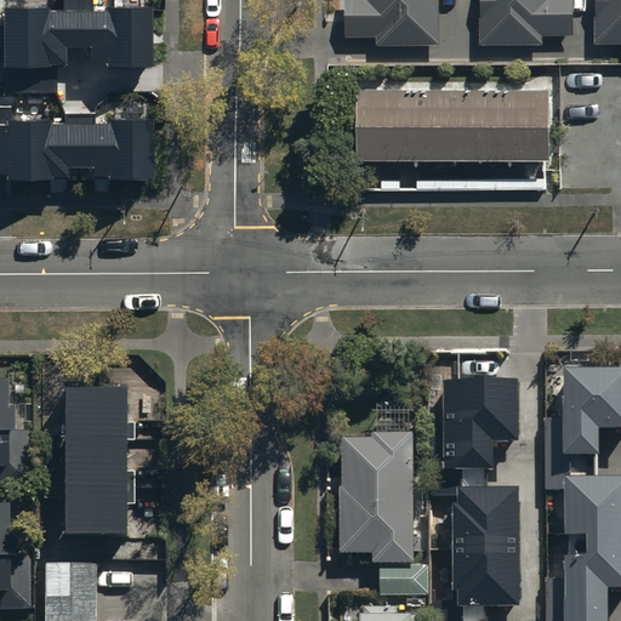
[(64,0),(66,15),(66,51),(93,51),(93,70),(153,70),(152,10),(109,10),(109,15),(92,16),(91,0),(64,0)]
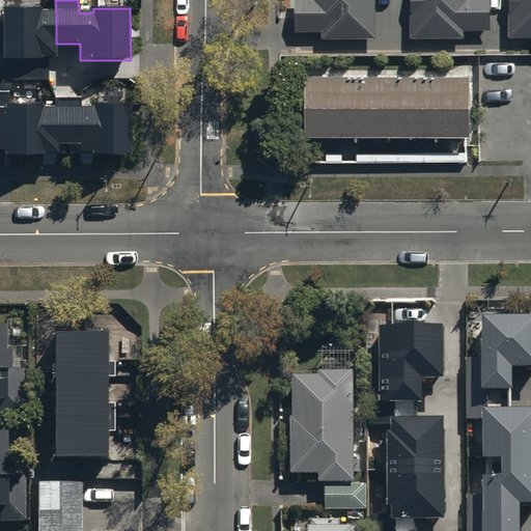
[(292,0),(294,30),(322,30),(322,38),(375,37),(374,0),(292,0)]
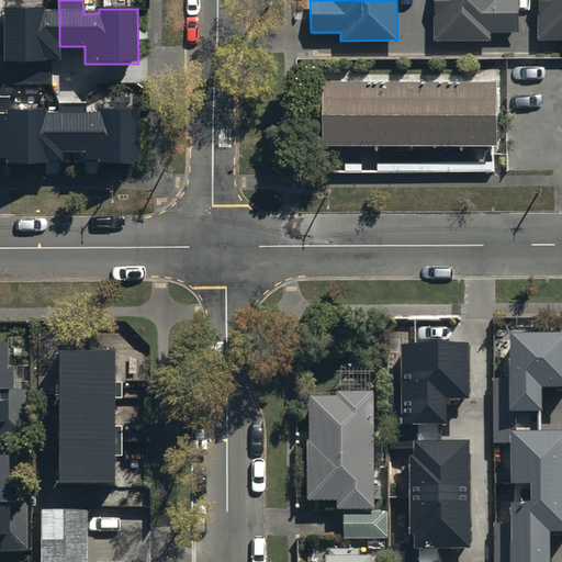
[(434,0),(435,37),(491,37),(491,30),(518,30),(518,0),(434,0)]
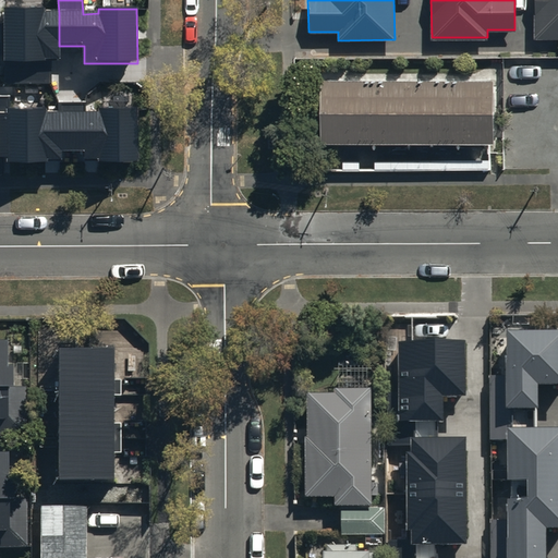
[(557,0),(532,0),(532,37),(557,37),(557,0)]
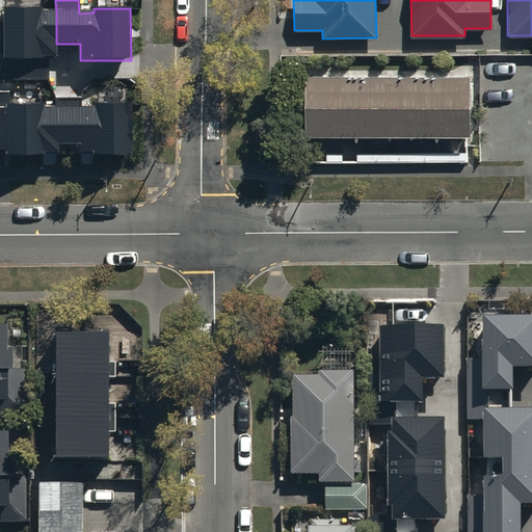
[(42,8),(5,8),(5,21),(0,21),(0,53),(6,53),(6,82),(50,82),(50,59),(56,59),(56,44),(56,12),(42,12),(42,8)]
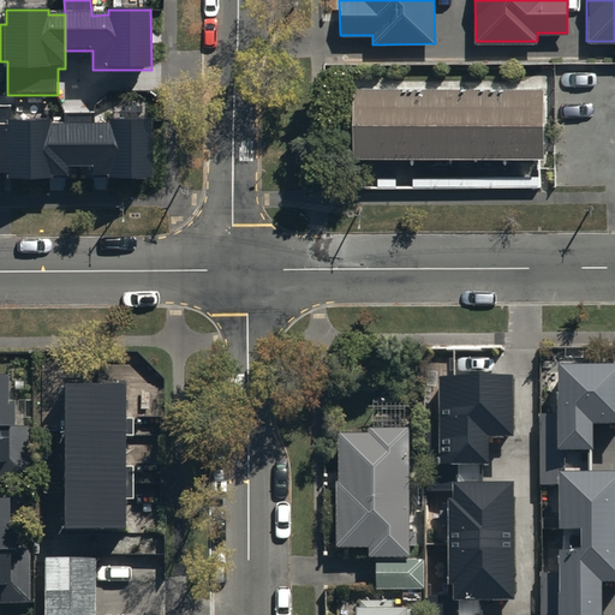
[(353,83),(353,153),(543,154),(543,84),(353,83)]
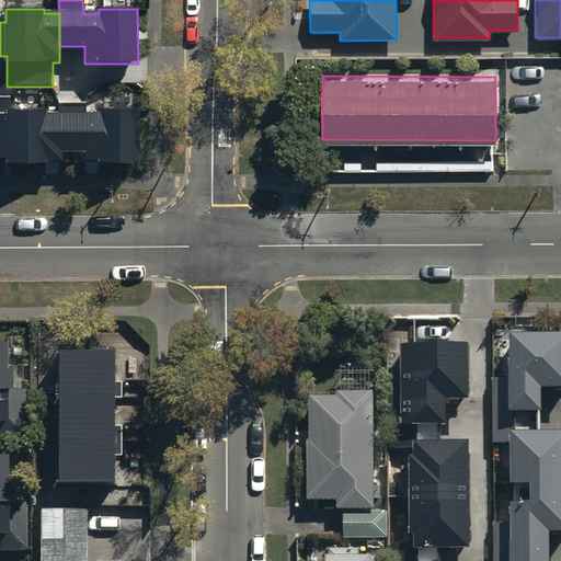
[(11,95),(0,95),(0,141),(1,141),(1,160),(9,160),(9,167),(60,165),(60,155),(60,111),(47,111),(47,110),(11,110),(11,95)]
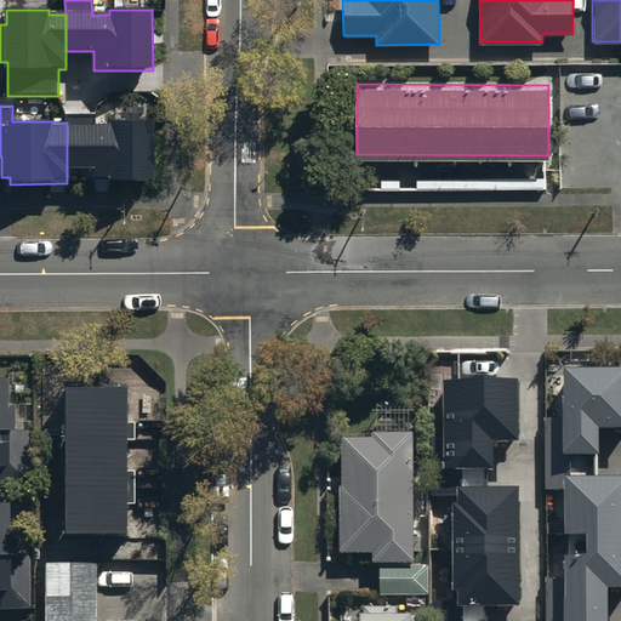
[(67,123),(67,171),(96,171),(96,180),(112,180),(112,183),(153,183),(153,120),(112,121),(112,124),(95,124),(95,114),(67,114),(67,123)]
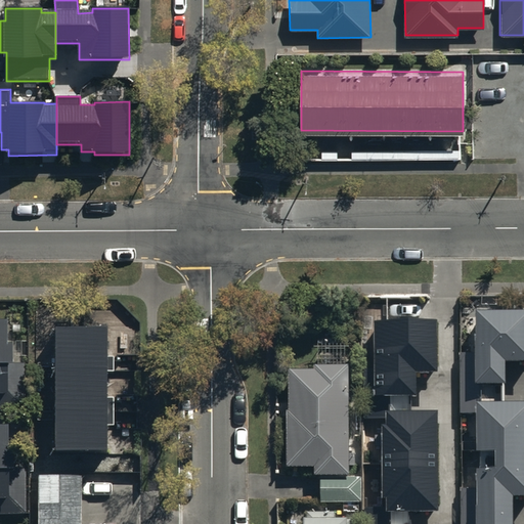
[(474,311),(475,352),(460,352),(461,415),(476,415),(477,451),(493,451),(494,469),(476,469),(476,488),(461,489),(461,523),(513,523),(514,495),(523,495),(523,401),(499,401),(499,384),(506,384),(506,363),(523,362),(523,308),(507,309),(507,311),(474,311)]
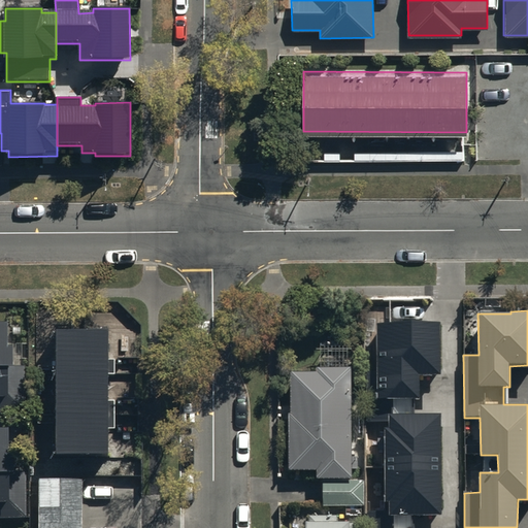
[(374,324),(375,369),(366,369),(366,423),(384,423),(385,503),(388,503),(388,512),(367,512),(367,527),(413,527),(413,516),(441,515),(440,414),(413,414),(413,398),(420,398),(420,374),(440,374),(440,323),(374,324)]
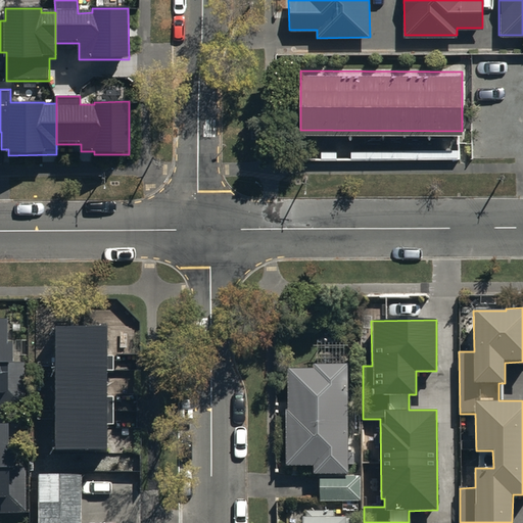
[(0,414),(24,415),(24,368),(12,368),(12,348),(6,348),(6,327),(0,327),(0,414)]
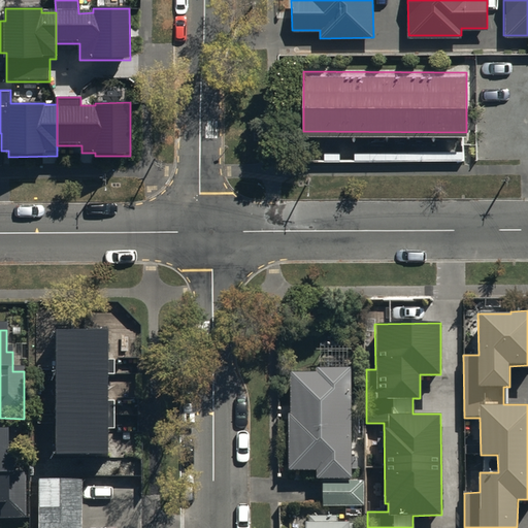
[(104,336),(51,337),(53,463),(103,462),(103,434),(111,434),(111,406),(104,406),(104,384),(111,384),(111,365),(104,365),(104,336)]
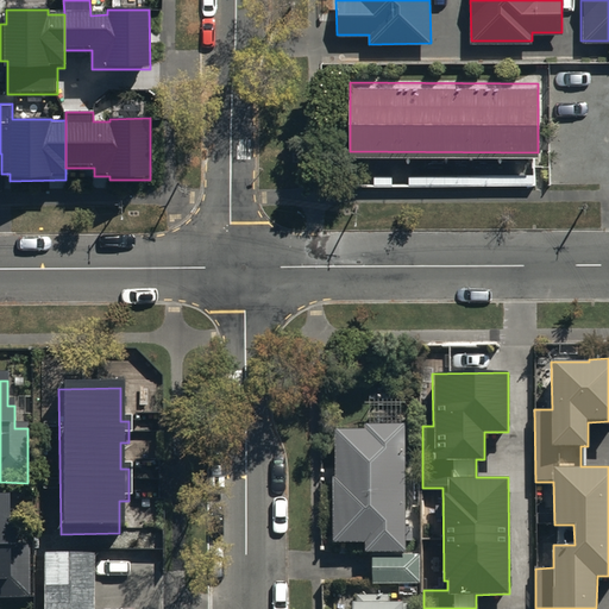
[(406,554),(406,551),(406,425),(365,425),(365,428),(336,428),(336,477),(333,477),(333,542),(365,542),(365,552),(372,552),(372,584),(420,584),(420,554),(406,554)]
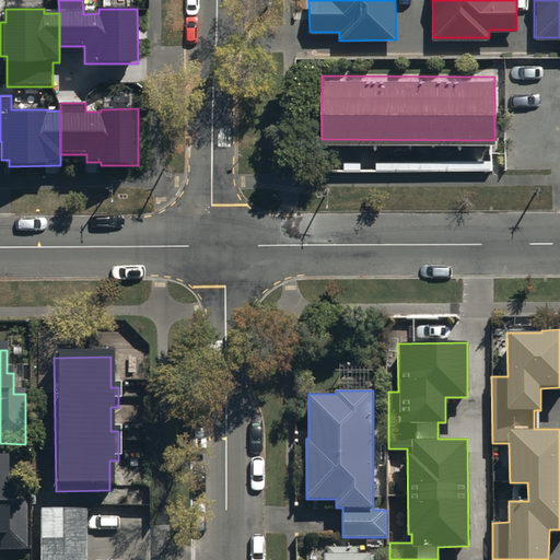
[(0,555),(30,555),(27,504),(16,505),(16,483),(10,483),(9,458),(0,458),(0,555)]
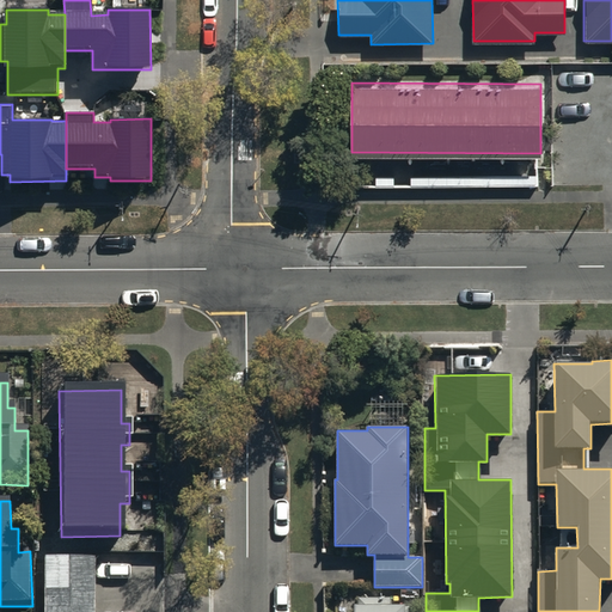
[(93,611),(95,560),(43,558),(42,611),(93,611)]
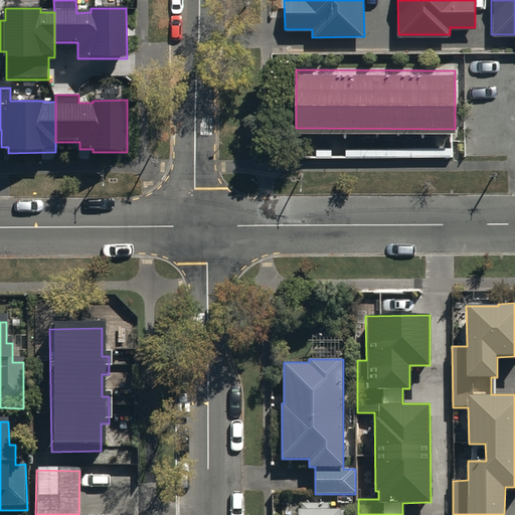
[(345,514),(345,510),(331,510),(331,503),(304,503),(304,510),(299,510),(299,514),(345,514)]
